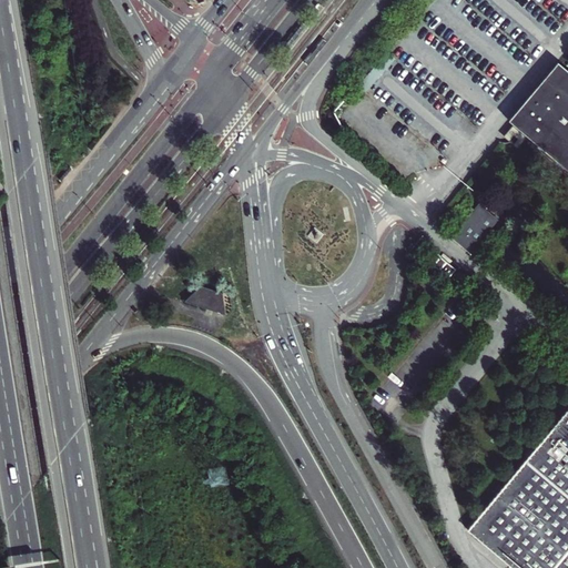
[(567,72),(560,67),(513,124),(567,170),(567,72)]
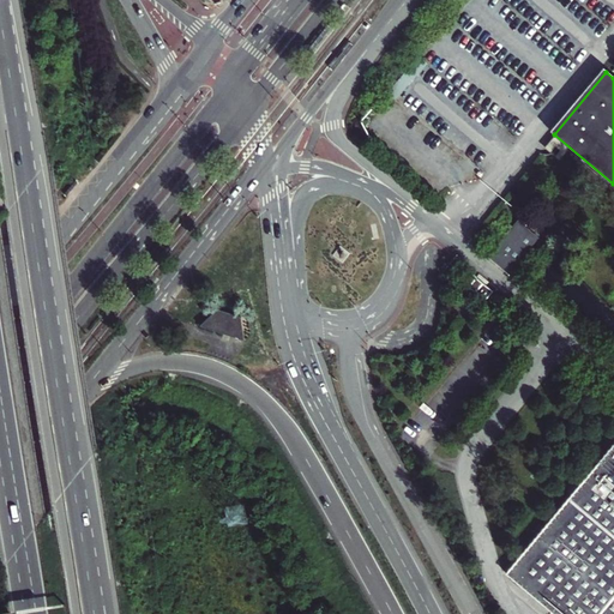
[(477,278),(470,287),(486,302),(494,293),(477,278)]
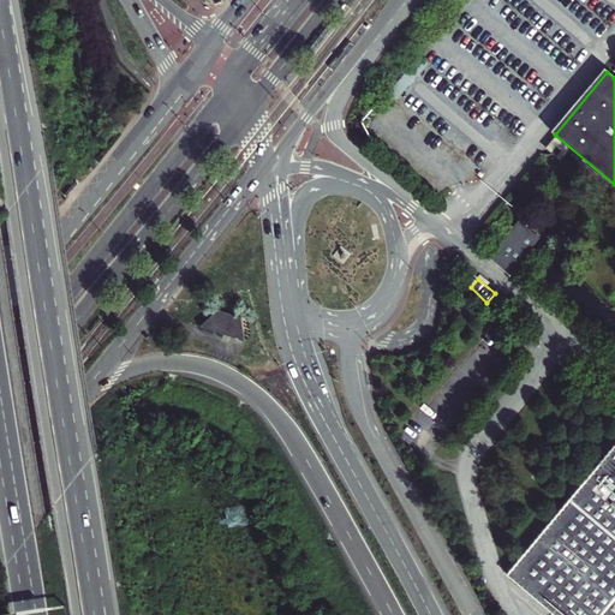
[(210,310),(206,330),(240,339),(245,317),(210,310)]
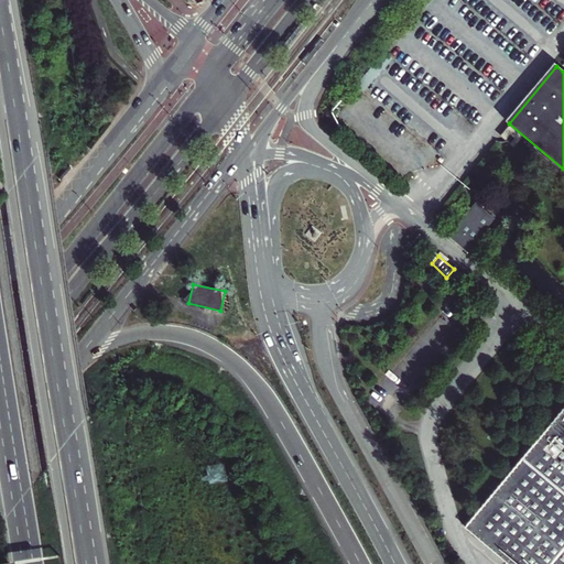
[(563,563),(563,411),(466,528),(509,563),(563,563)]
